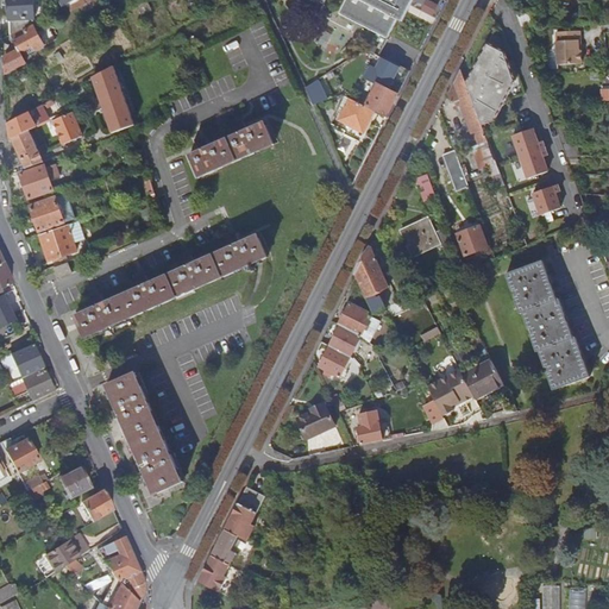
[(8,0),(12,36),(23,29),(35,23),(33,19),(35,19),(33,0),(8,0)]
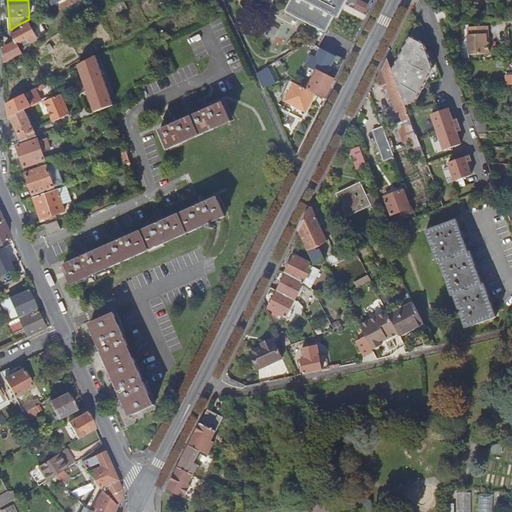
[(63,0),(61,1),(56,4),(59,9),(75,0),(63,0)]
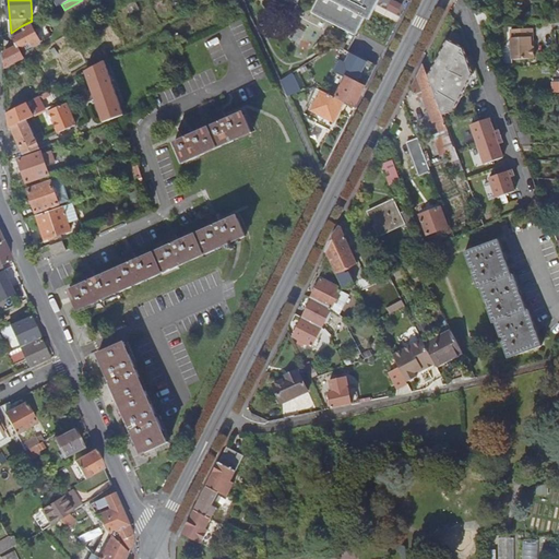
[(278,0),(295,9),(299,0),(317,0),(310,13),(356,36),(375,0),(278,0)]
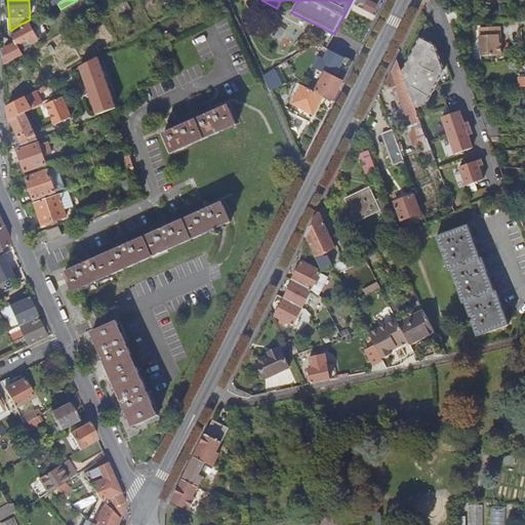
[(462,8),(445,8),(450,24),(462,23),(462,8)]
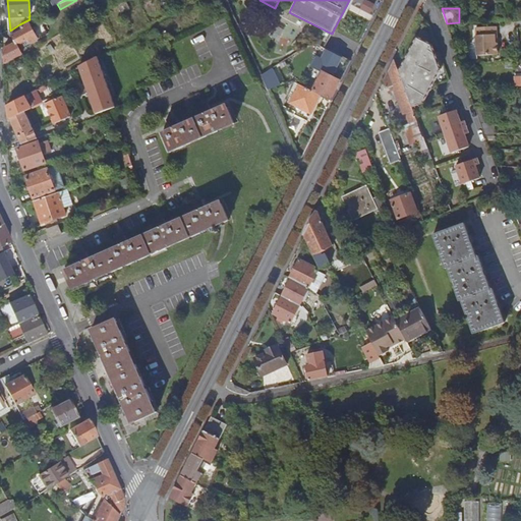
[(5,64),(22,55),(18,46),(21,44),(23,48),(39,40),(33,29),(30,22),(20,27),(19,24),(10,31),(9,31),(16,44),(4,49),(5,64)]
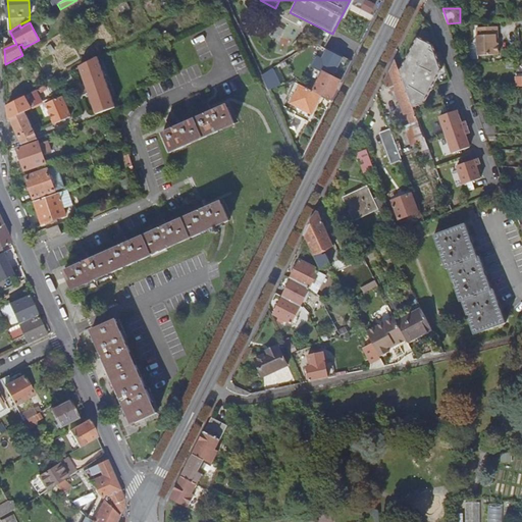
[(496,35),(498,35),(498,27),(477,28),(479,55),(499,54),(498,41),(497,41),(496,35)]
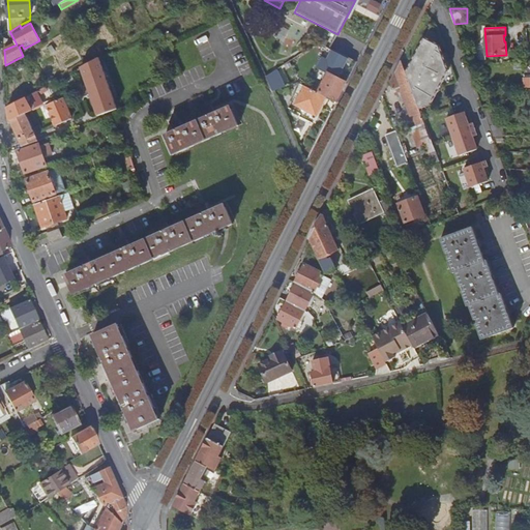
[(407,74),(420,110),(431,106),(449,69),(440,46),(424,37),(407,74)]
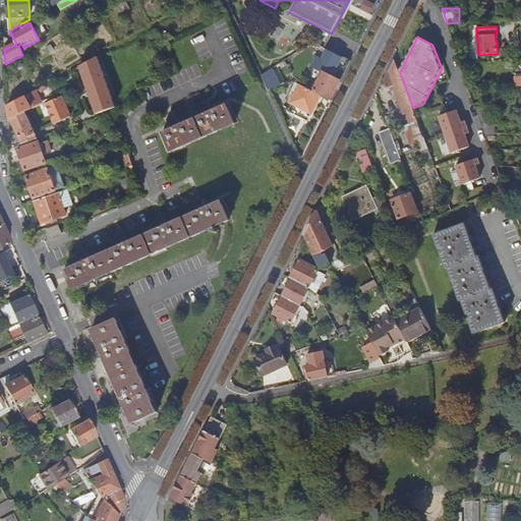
[(99,57),(80,67),(98,114),(116,107),(99,57)]
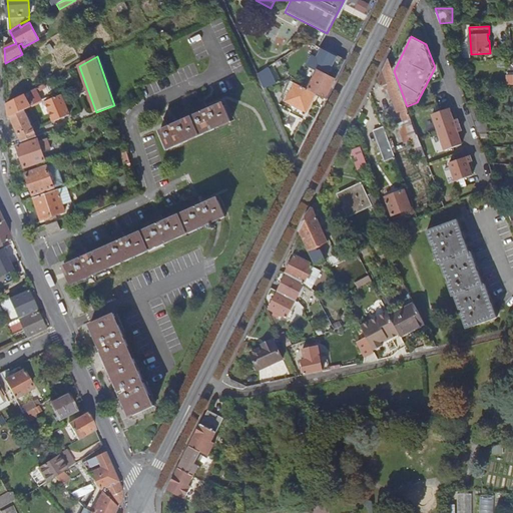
[(412,119),(407,106),(394,71),(389,58),(378,79),(381,87),(388,84),(399,112),(400,111),(404,122),(412,119)]
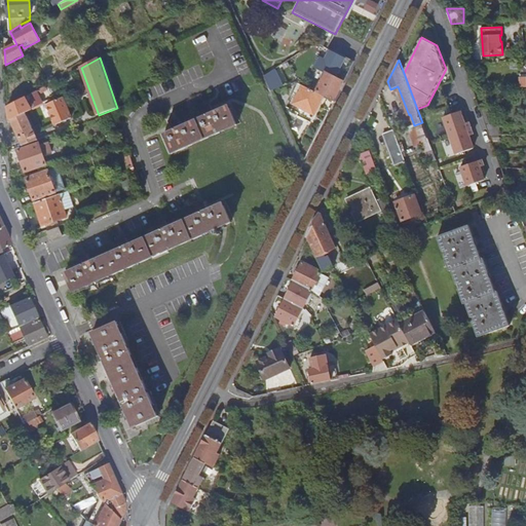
[(318,88),(316,92),(324,97),(334,102),(344,82),(336,78),(326,73),(318,88)]
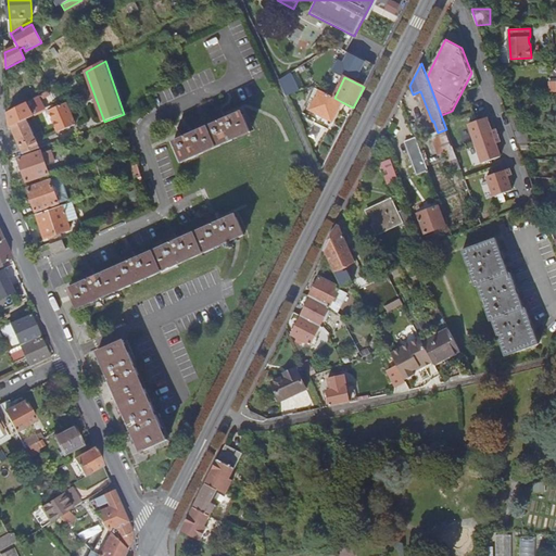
[(287,96),(292,93),(286,79),(281,80),(279,81),(287,96)]
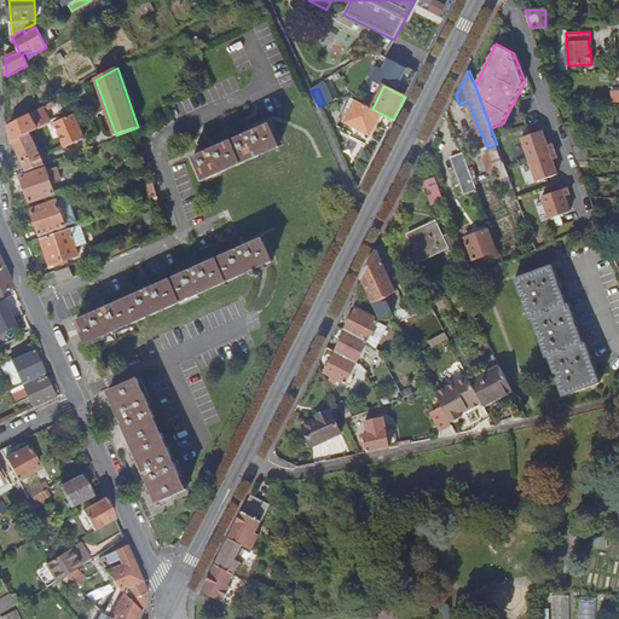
[(370,136),(381,114),(372,109),(362,103),(357,100),(346,123),(370,136)]
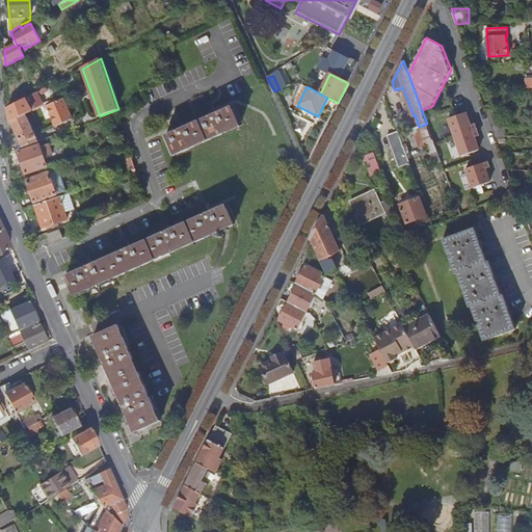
[(10,122),(26,113),(43,106),(38,97),(41,96),(38,92),(8,108),(10,122)]
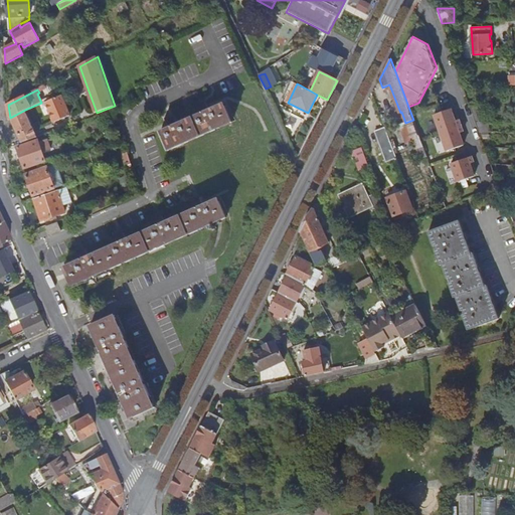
[(60,96),(46,102),(55,122),(69,116),(60,96)]
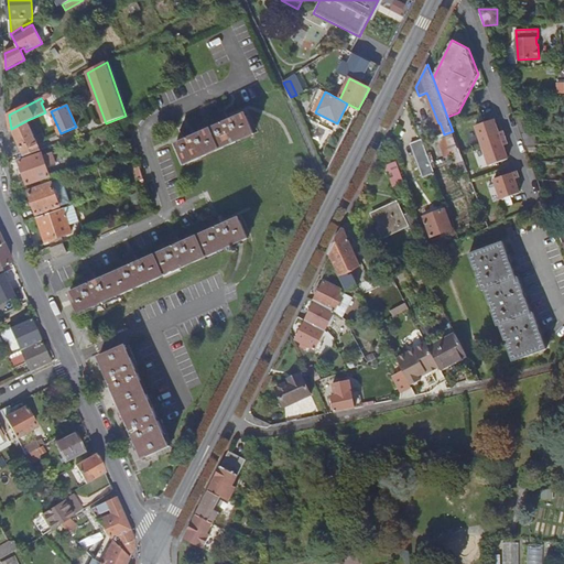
[(514,109),(522,132),(529,132),(524,119),(521,119),(518,109),(514,109)]
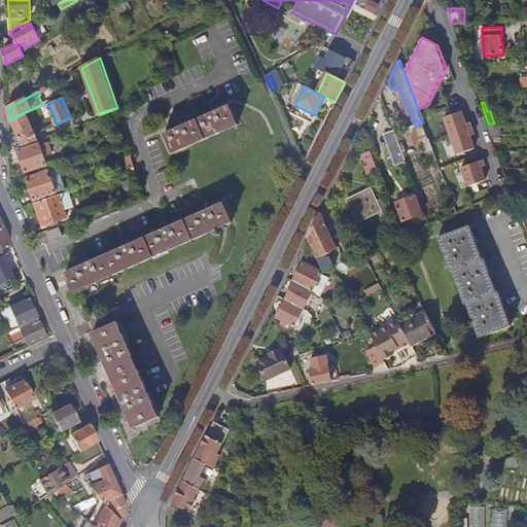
[(179,119),(170,125),(173,131),(165,135),(173,154),(219,134),(238,126),(230,106),(214,113),(211,106),(203,110),(205,116),(182,127),(179,119)]
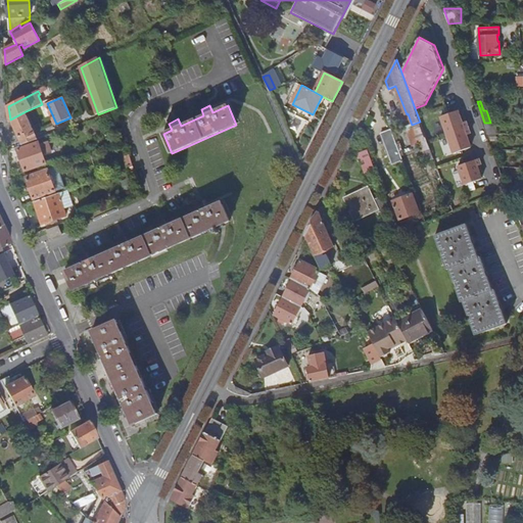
[(38,140),(26,111),(10,120),(22,145),(38,140)]
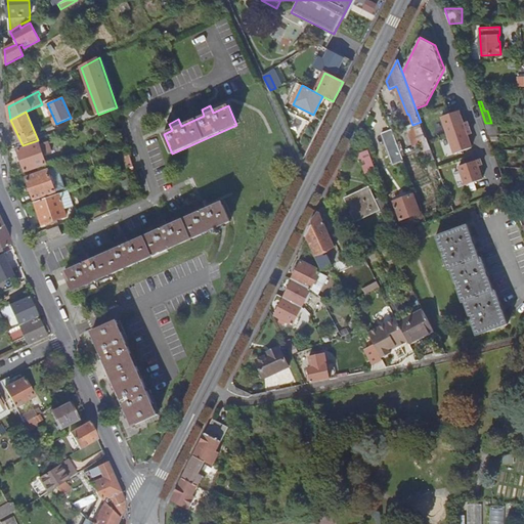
[(442,118),(455,154),(473,147),(459,112),(442,118)]
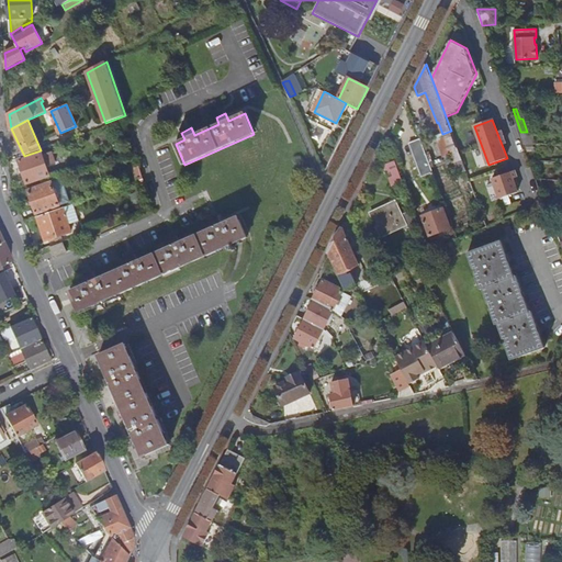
[(459,152),(453,136),(445,139),(431,144),(425,126),(419,128),(417,123),(415,124),(420,139),(430,166),(441,161),(439,157),(454,150),(456,153),(459,152)]
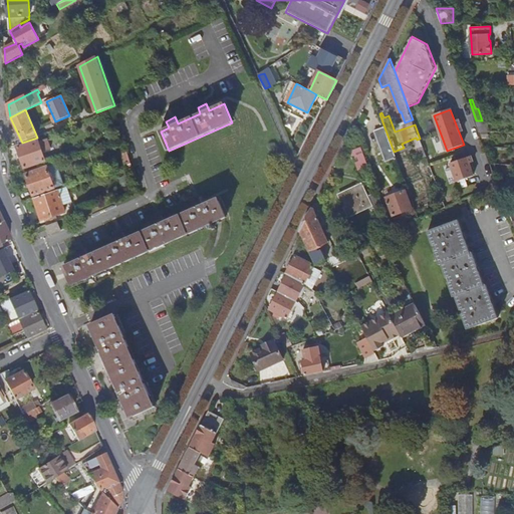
[(51,129),(52,133),(69,126),(67,121),(58,124),(51,129)]
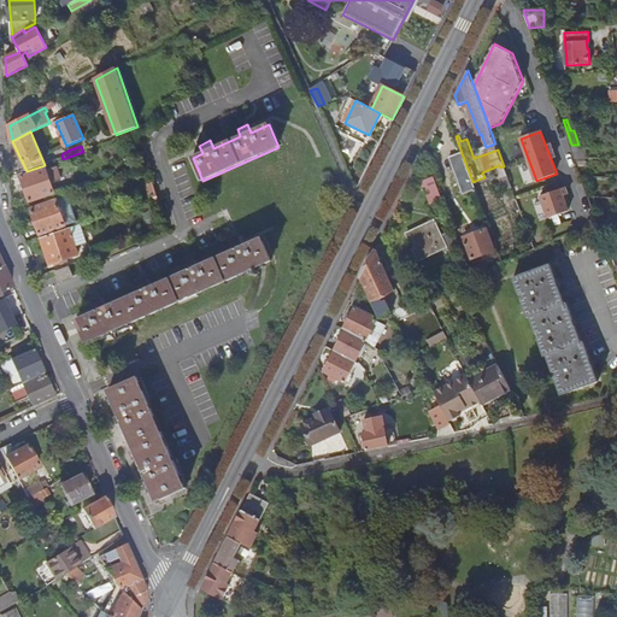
[(571,146),(576,158),(586,158),(586,146),(571,146)]
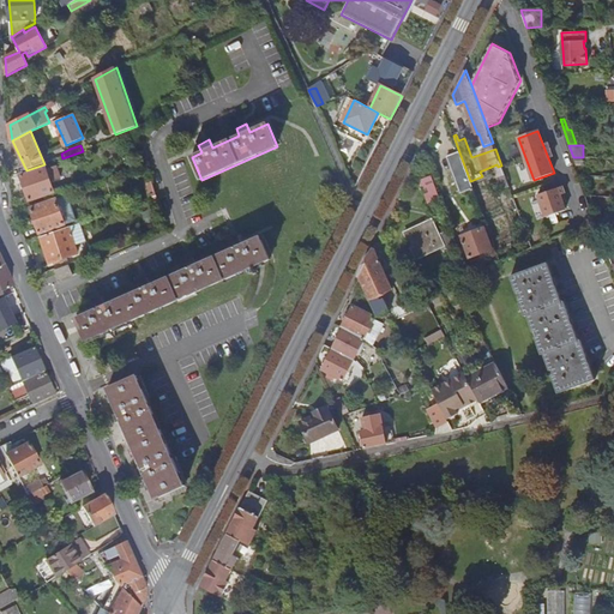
[(474,190),(470,181),(459,152),(447,157),(462,194),(474,190)]
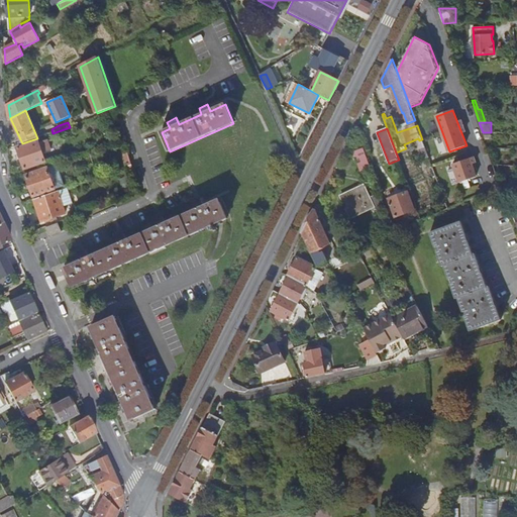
[(18,148),(26,170),(46,163),(43,156),(52,152),(48,144),(41,147),(38,141),(18,148)]
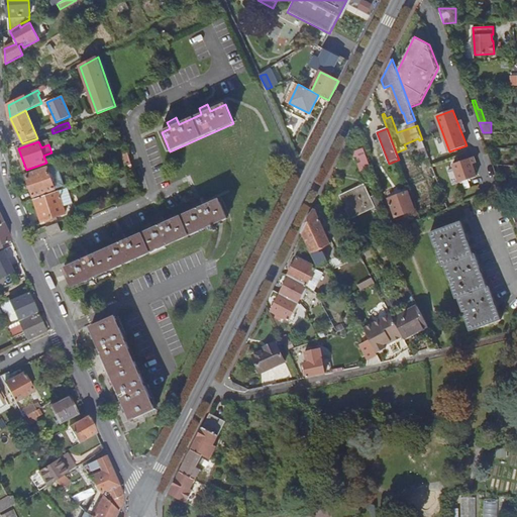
[(360,172),(371,168),(365,149),(354,153),(360,172)]
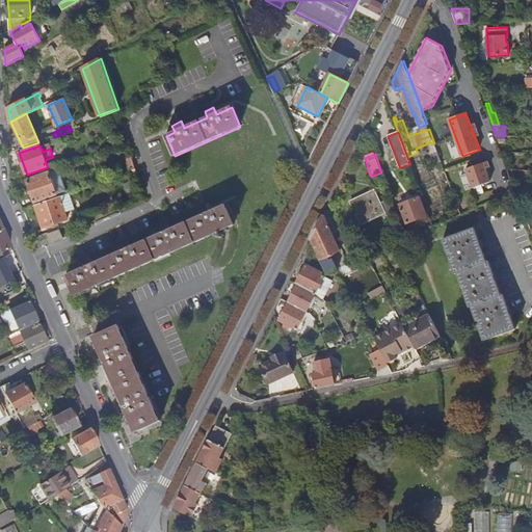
[(484,163),(468,169),(474,188),(490,182),(484,163)]
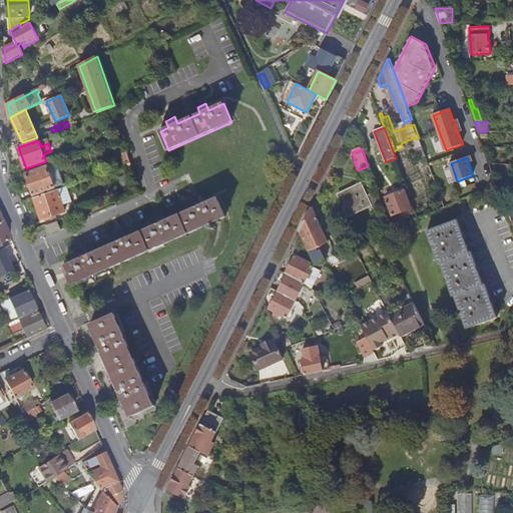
[(61,159),(53,161),(56,169),(64,167),(61,159)]
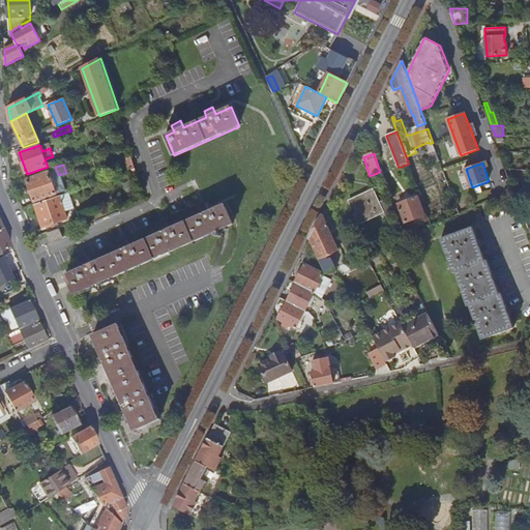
[(50,173),(27,180),(34,203),(57,195),(50,173)]
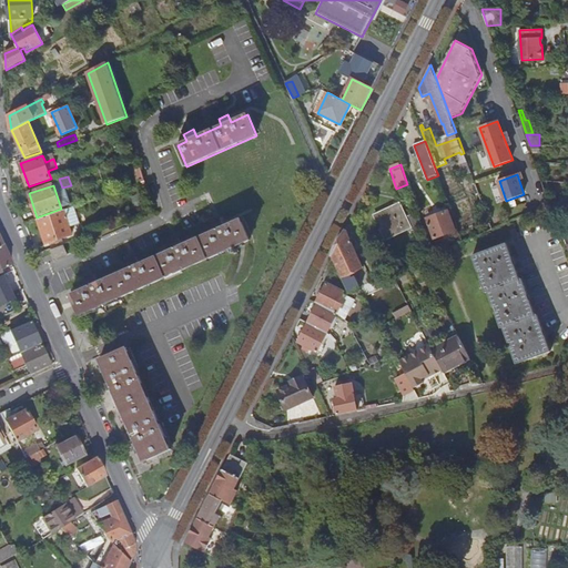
[(423,226),(417,213),(407,217),(402,204),(375,216),(386,240),(412,227),(413,231),(423,226)]
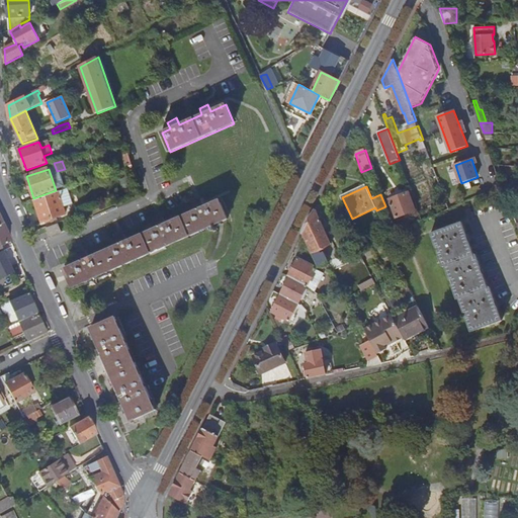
[(59,191),(34,200),(42,223),(66,213),(59,191)]
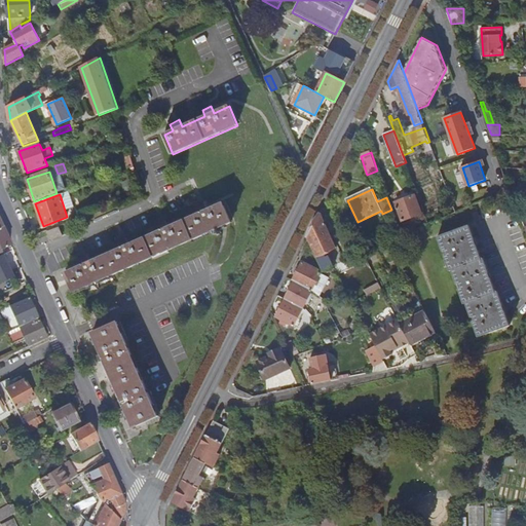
[(501,194),(494,198),(498,209),(505,205),(503,200),(501,194)]
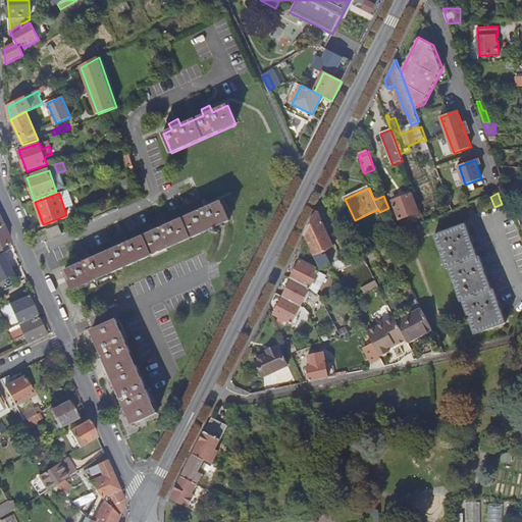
[(412,194),(393,202),(400,220),(419,213),(412,194)]
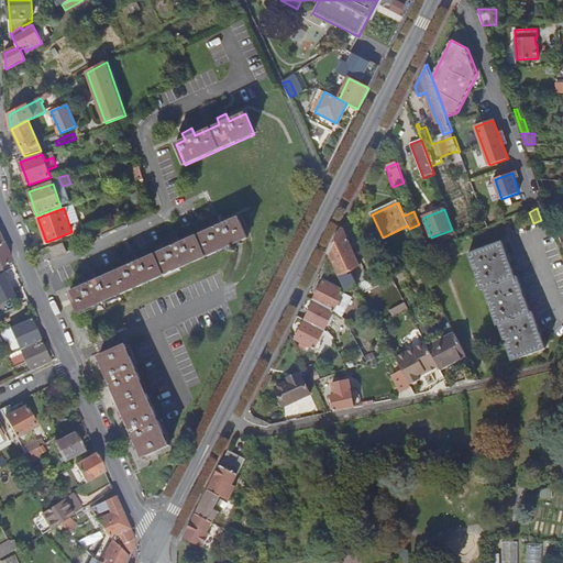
[(92,274),(83,278),(86,285),(70,291),(79,312),(118,295),(230,246),(232,253),(235,251),(232,245),(247,239),(238,218),(222,224),(219,218),(209,222),(212,229),(209,230),(184,242),(180,243),(177,235),(167,240),(170,247),(138,262),(134,255),(125,258),(129,266),(127,267),(123,268),(96,280),(92,274)]
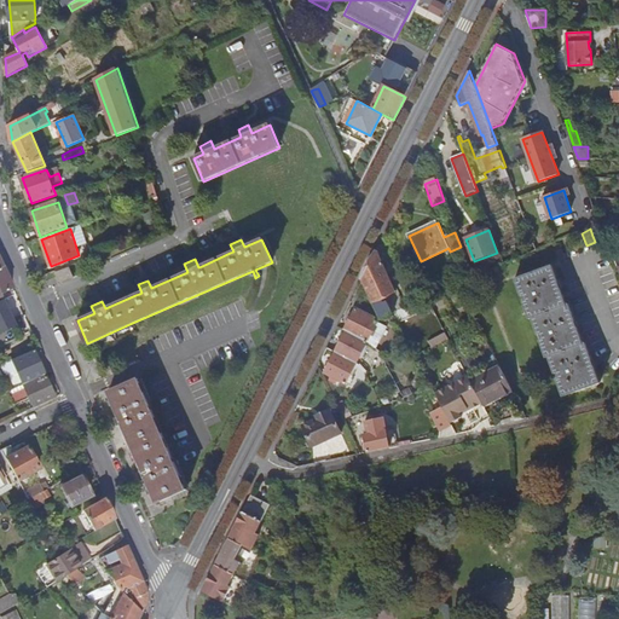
[(377,250),(362,281),(381,322),(393,314),(395,313),(393,308),(388,311),(382,299),(397,291),(377,250)]
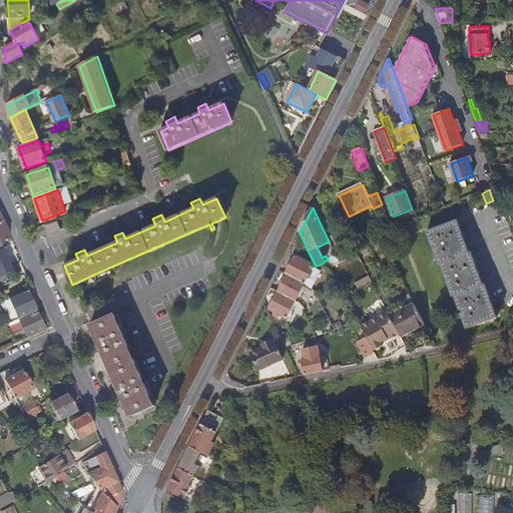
[(12,238),(3,220),(0,222),(0,246),(2,246),(1,243),(12,238)]
